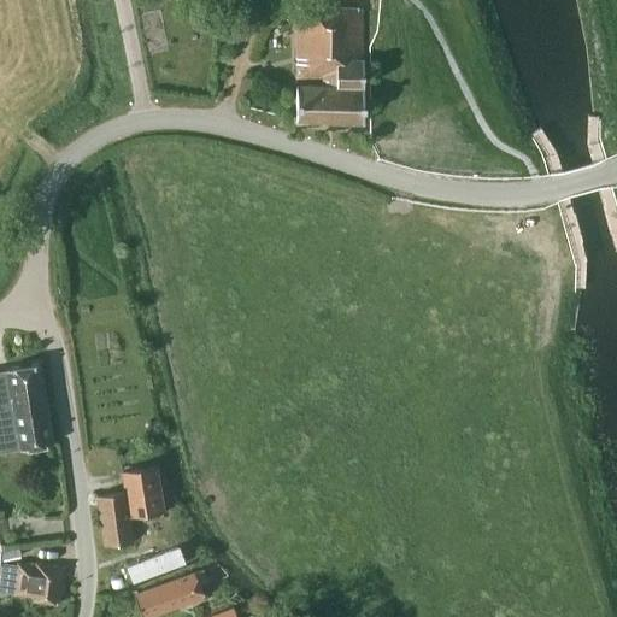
[(362,9),(295,6),(297,78),(322,78),(322,86),(295,86),(297,123),(364,122),(364,59),(362,59),(362,9)]
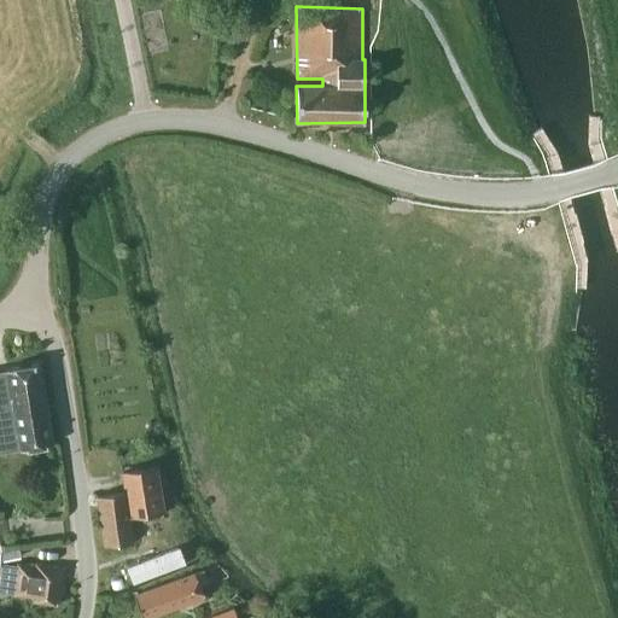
[(53,444),(39,363),(0,369),(0,449),(0,453),(53,444)]
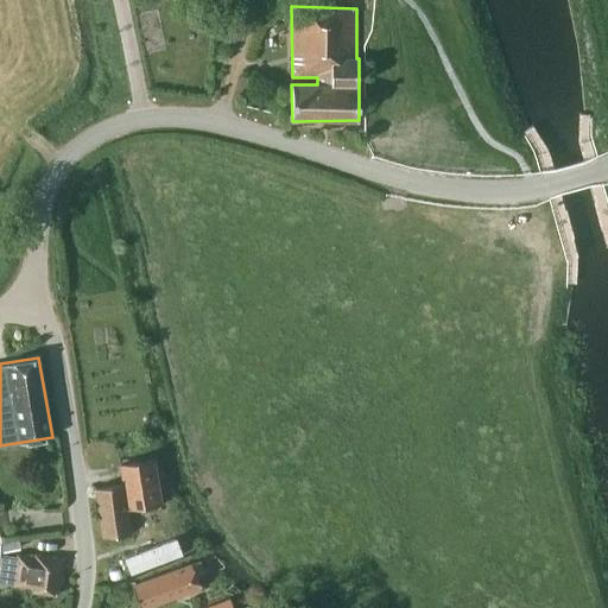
[(160,517),(153,461),(120,466),(122,485),(95,488),(102,537),(132,532),(131,521),(160,517)]
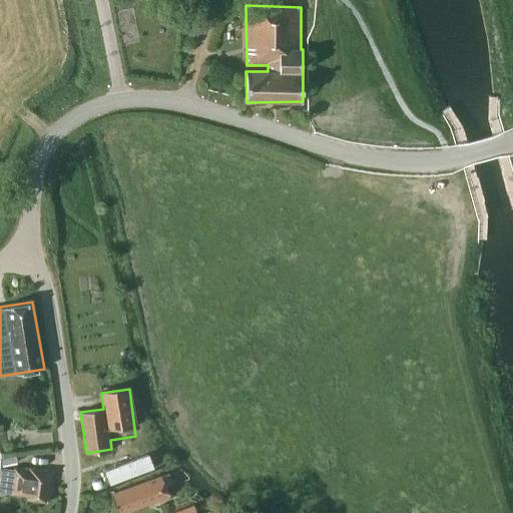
[(149,454),(105,471),(110,484),(154,467),(149,454)]
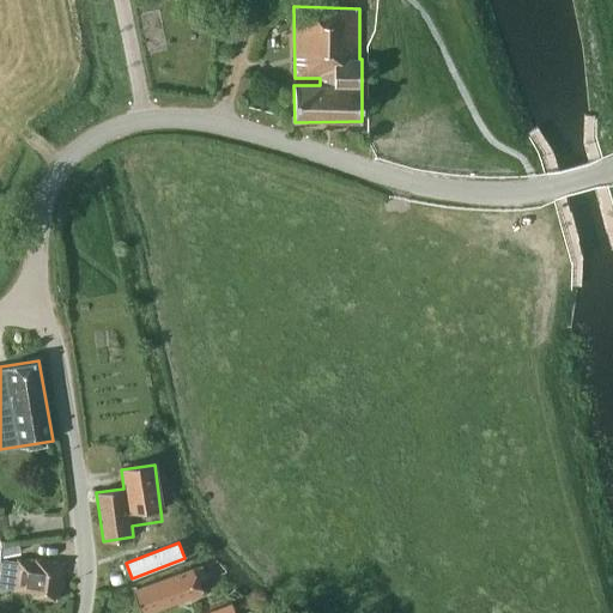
[(1,558),(0,568),(0,588),(35,593),(35,596),(58,599),(62,563),(37,559),(36,563),(1,558)]
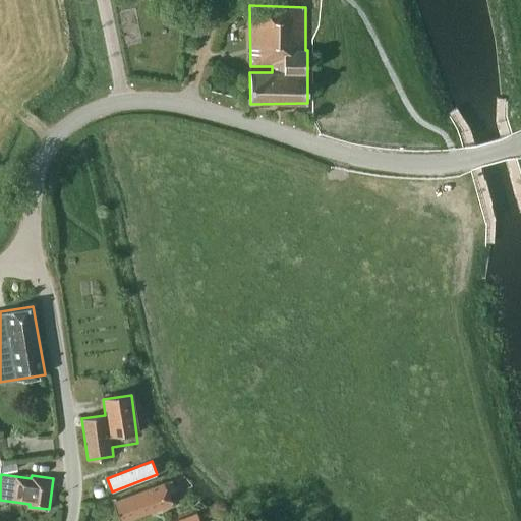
[(174,489),(170,479),(113,502),(120,520),(124,520),(173,503),(169,493),(174,489)]
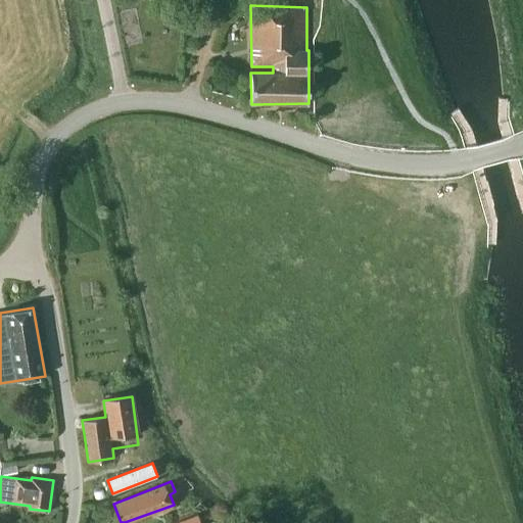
All buildings are outlined.
